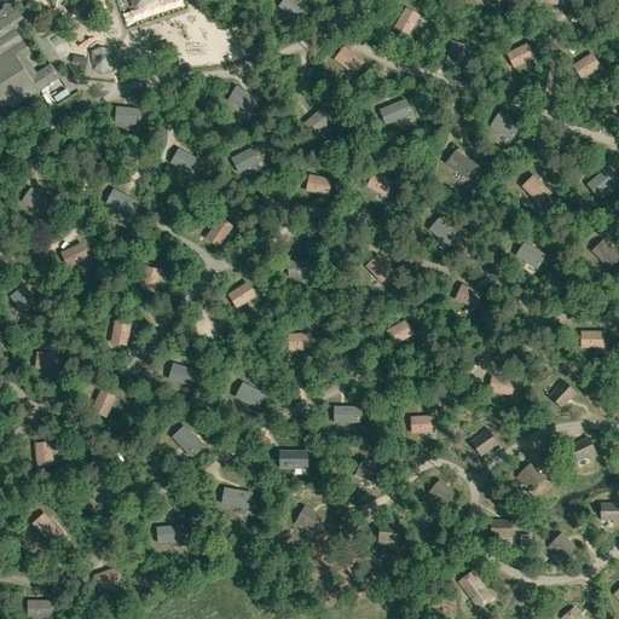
[(296,21),(306,9),(295,0),(284,0),(279,7),(296,21)]
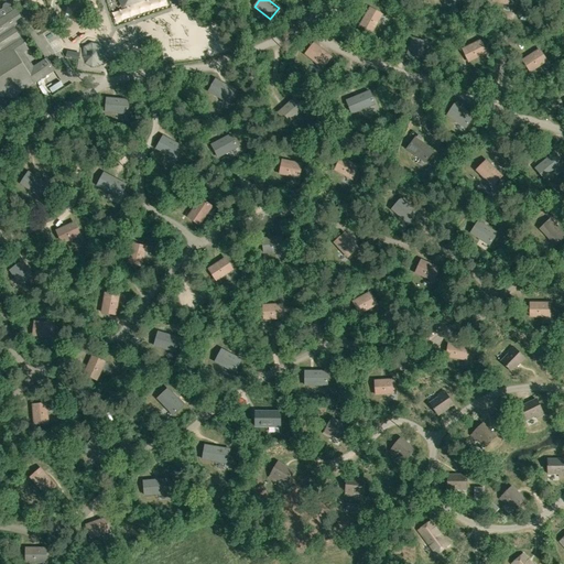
[(13,29),(23,22),(15,10),(12,12),(9,7),(4,9),(0,12),(0,96),(12,99),(54,72),(46,60),(33,67),(24,53),(28,51),(13,29)]
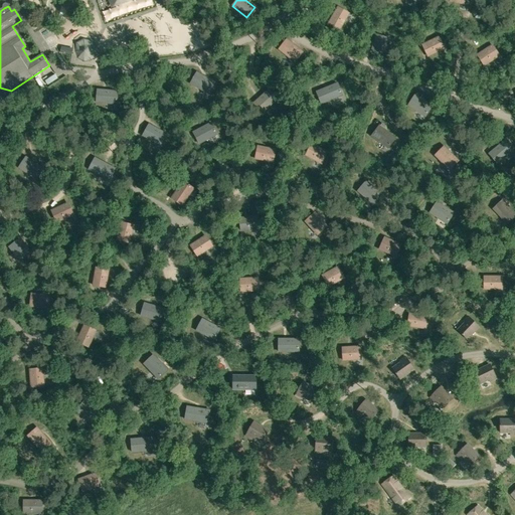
[(349,13),(338,7),(329,23),(340,29),(349,13)]
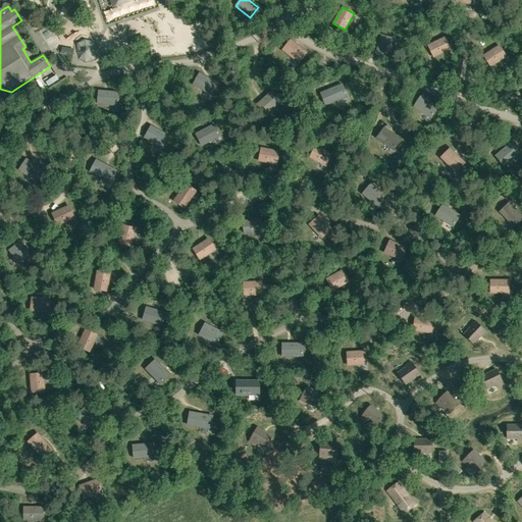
[(75,24),(66,28),(69,34),(79,31),(75,24)]
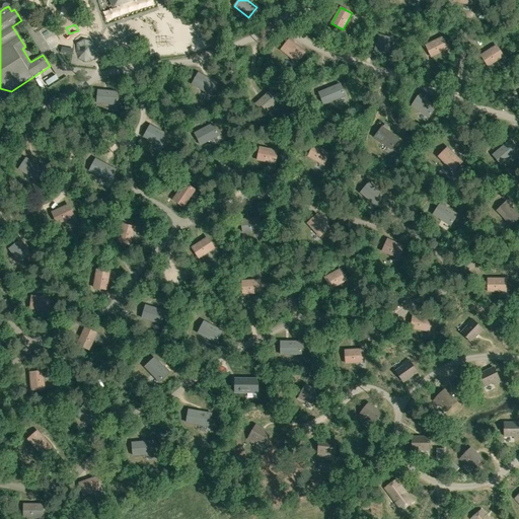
[(379,34),(374,52),(386,56),(391,39),(379,34)]
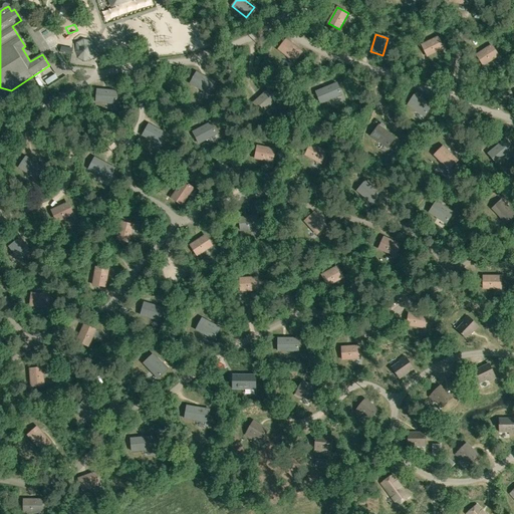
[(438,36),(422,44),(428,56),(443,48),(438,36)]
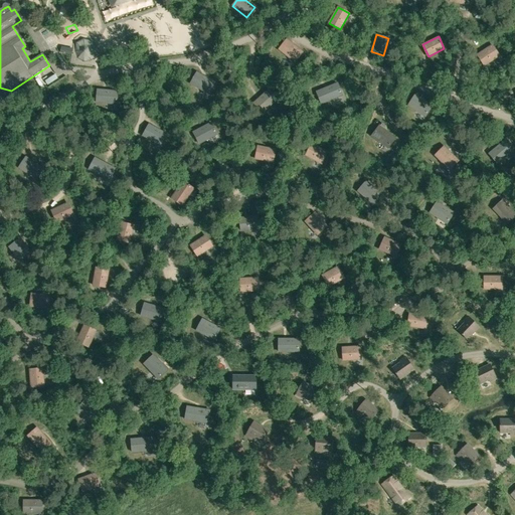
[(303,52),(287,39),(279,50),(295,62),(303,52)]
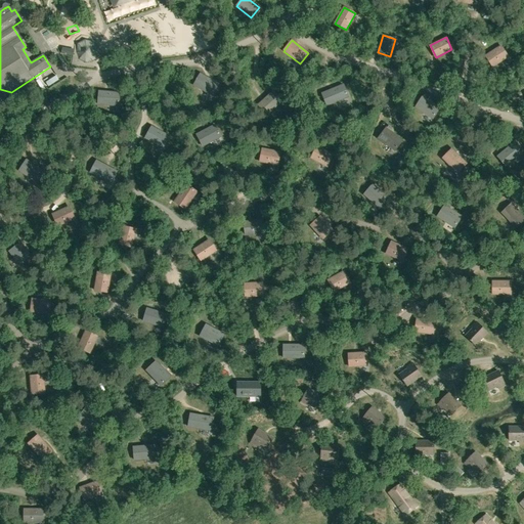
[(500,46),(486,55),(492,67),(508,56),(500,46)]
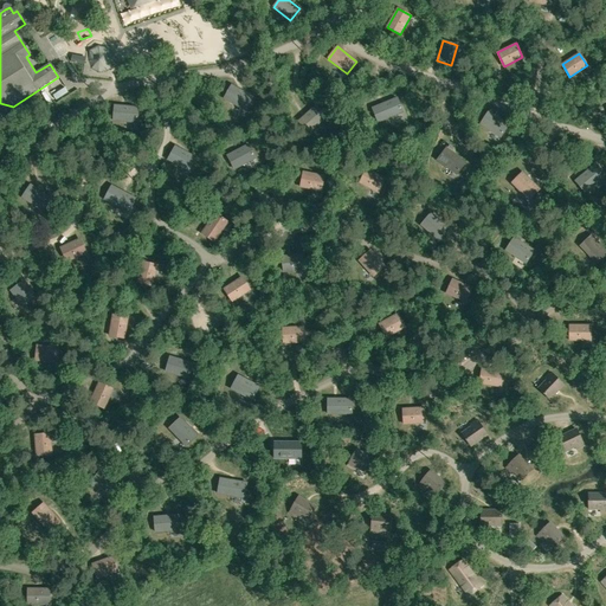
[(252,97),(232,85),(224,98),(245,110),(252,97)]
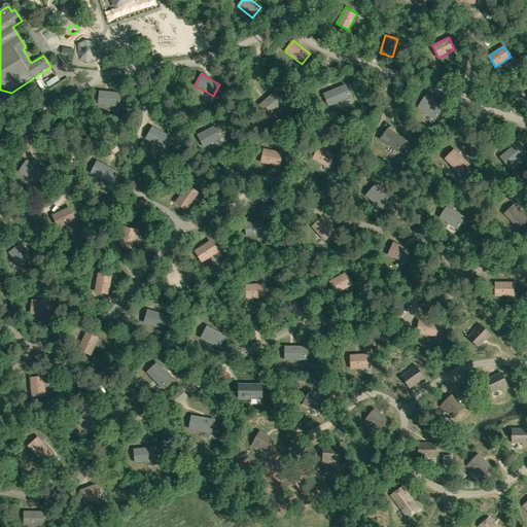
[(328,107),(350,98),(345,85),(324,95),(328,107)]
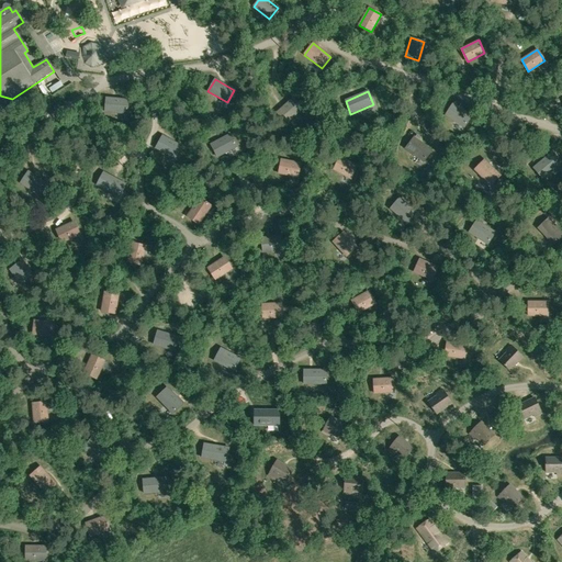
[(127,114),(128,100),(107,98),(105,112),(127,114)]
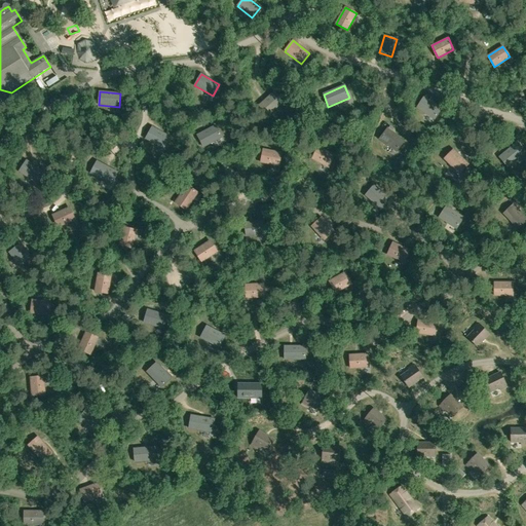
[(274,91),(259,106),(268,115),(284,102),(274,91)]
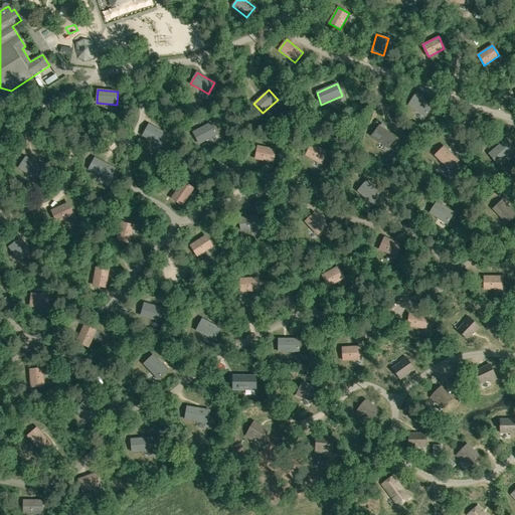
[(426,116),(433,106),(415,95),(409,105),(426,116)]
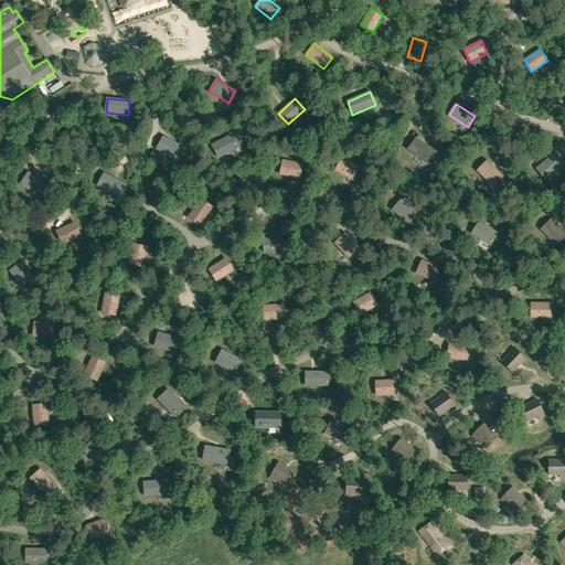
[(232,135),(212,146),(219,158),(238,148),(232,135)]
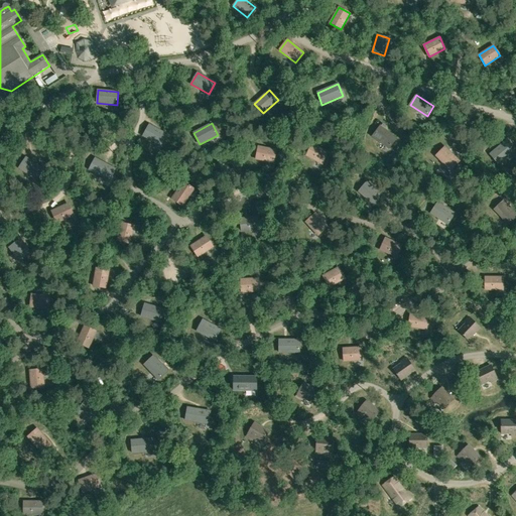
[(149,125),(143,136),(160,146),(167,135),(149,125)]
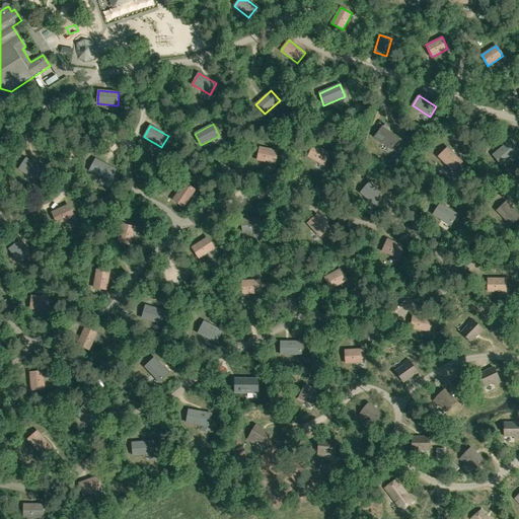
[(374,137),(390,149),(398,139),(382,127),(374,137)]
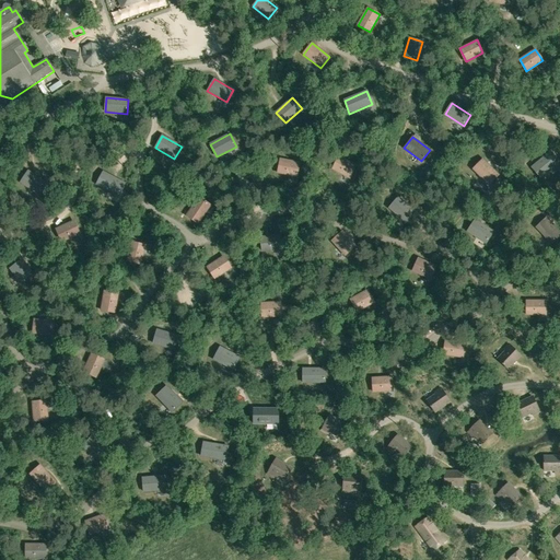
[(558,164),(548,153),(532,167),(540,178),(558,164)]
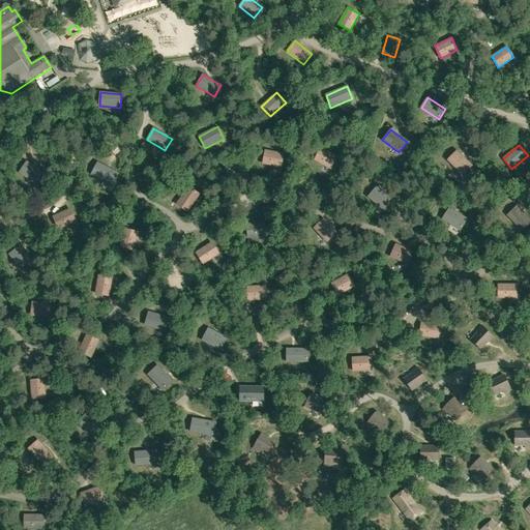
[(321,148),(315,160),(331,169),(337,157),(321,148)]
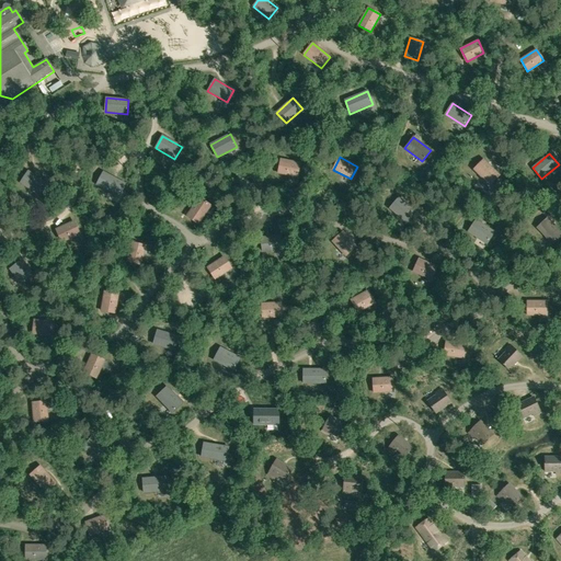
[(281,159),(278,173),(297,176),(300,162),(281,159)]
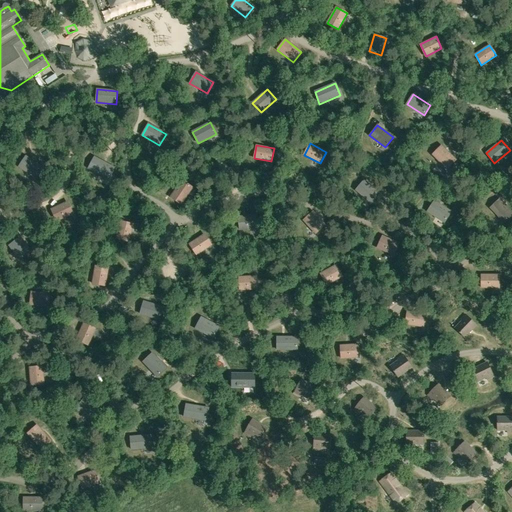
[(432,155),(446,169),(456,160),(441,146),(432,155)]
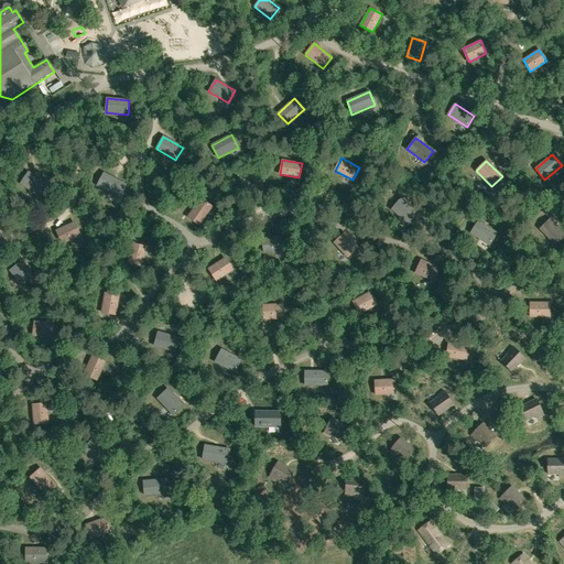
[(47,184),(29,172),(21,184),(39,196),(47,184)]
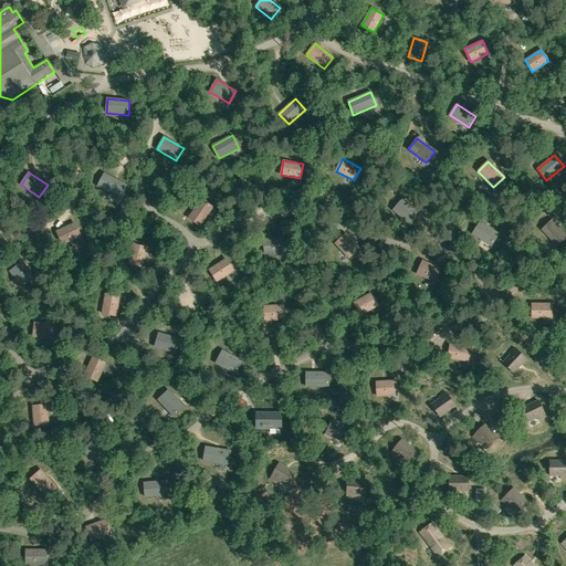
[(126,186),(104,174),(97,186),(119,198),(126,186)]
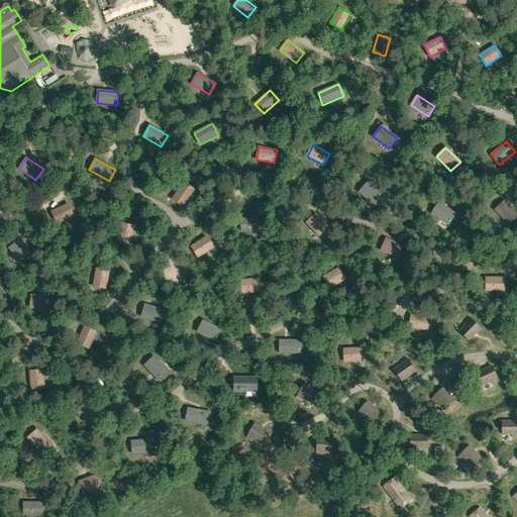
[(184,183),(172,199),(183,207),(194,190),(184,183)]
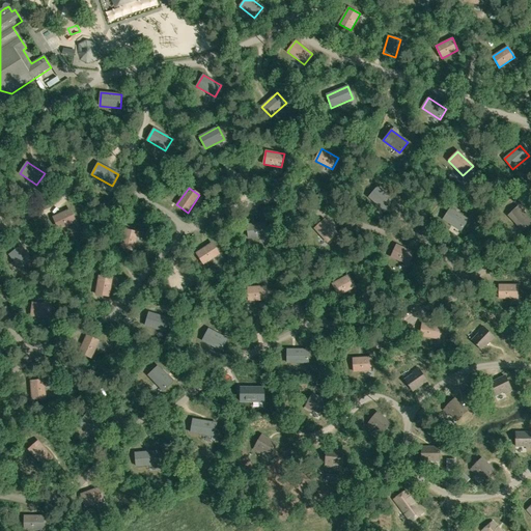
[(393,201),(378,188),(369,197),(385,211),(393,201)]
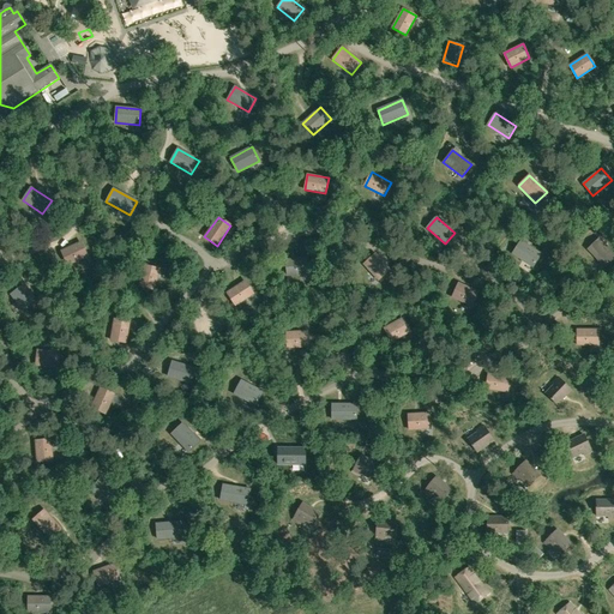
[(613,254),(600,239),(588,250),(605,266),(613,257),(613,254)]
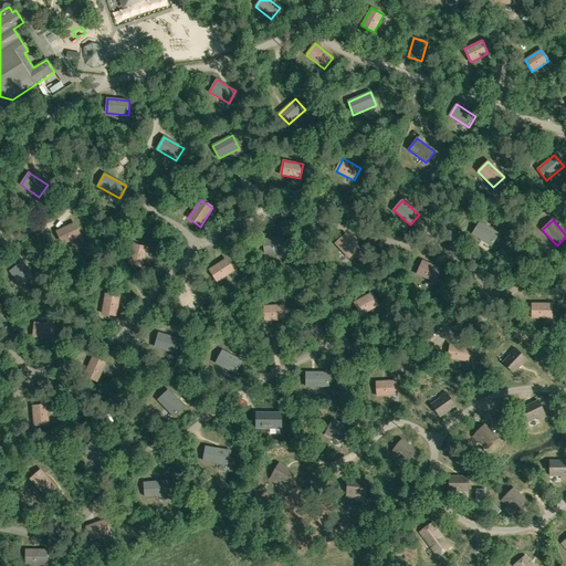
[(480,222),(472,234),(491,247),(499,234),(480,222)]
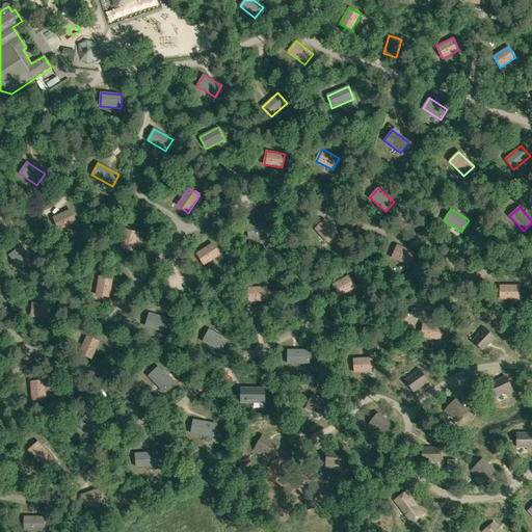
[(60,230),(77,221),(72,210),(54,217),(60,230)]
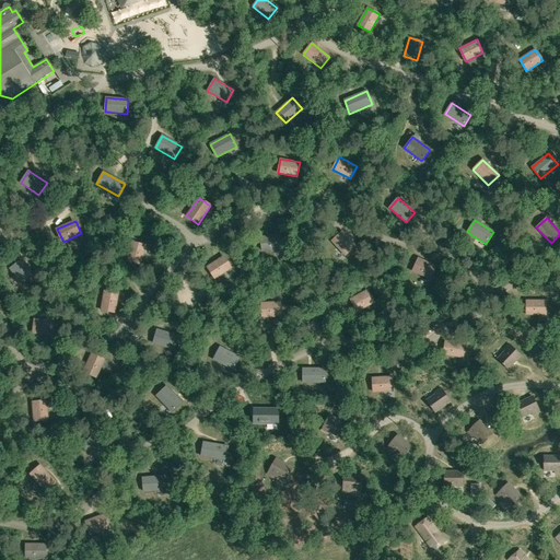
[(346,255),(356,246),(343,232),(333,241),(346,255)]
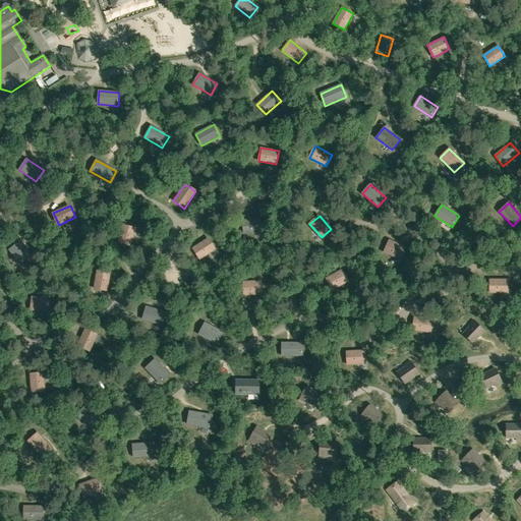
[(263,232),(261,219),(243,221),(244,234),(263,232)]
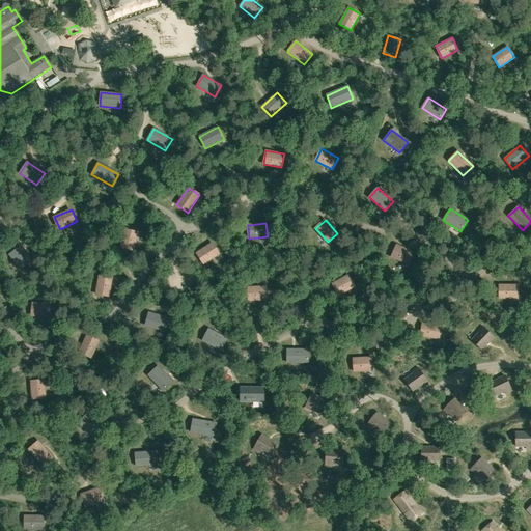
[(120,247),(134,250),(138,233),(124,230),(120,247)]
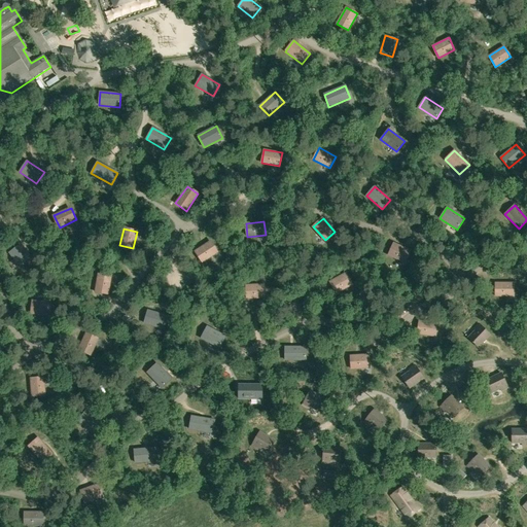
[(218,252),(211,241),(196,251),(203,262),(218,252)]
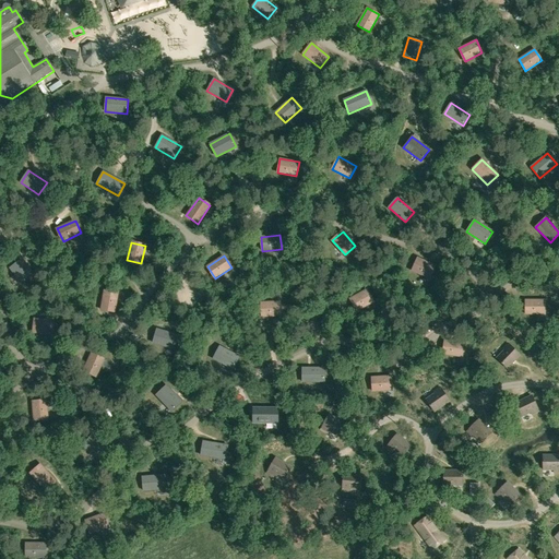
[(429,278),(435,266),(417,258),(412,271),(429,278)]
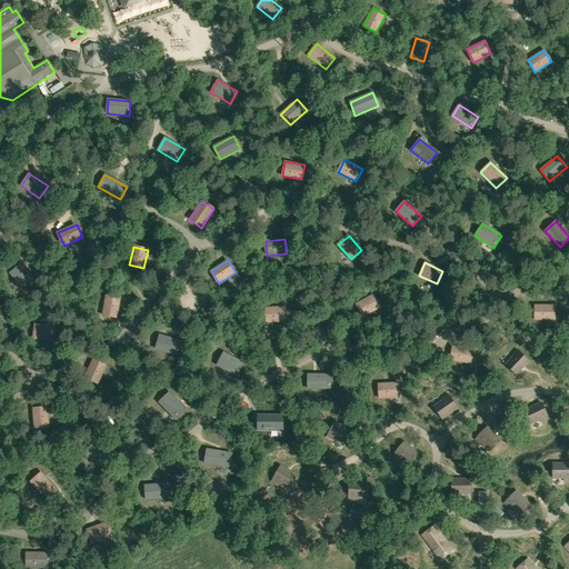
[(33,280),(21,265),(10,273),(22,289),(33,280)]
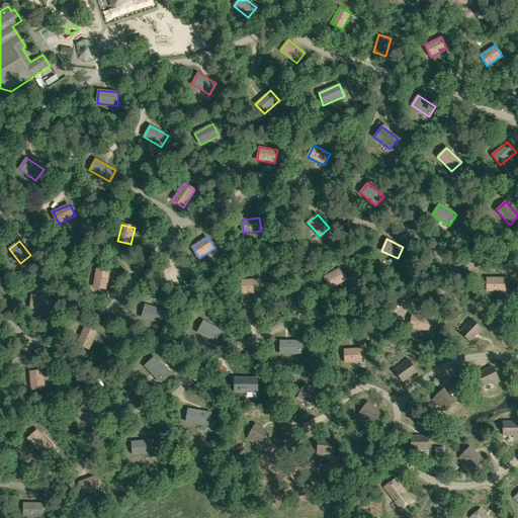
[(169,257),(175,247),(171,244),(164,254),(169,257)]
